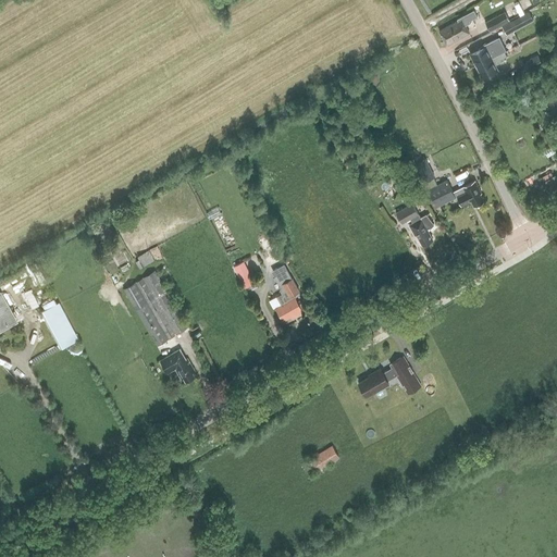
[(490,31),(516,17),(529,10),(525,3),(512,11),(511,9),(485,23),(490,31)]
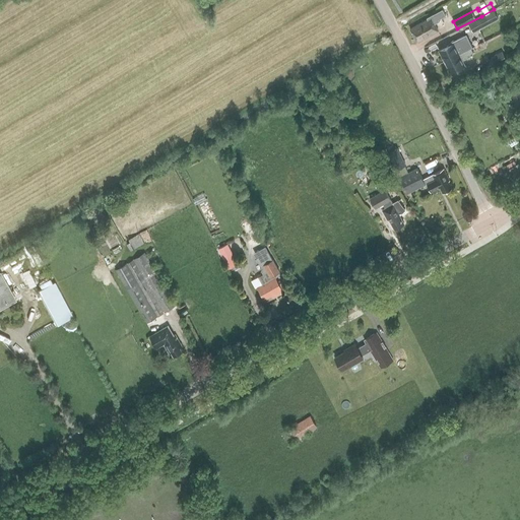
[(473,33),(498,19),(494,11),(468,24),(473,33)]
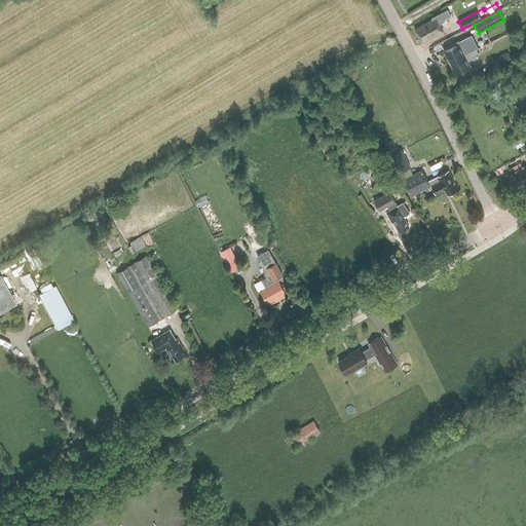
[(436,17),(415,29),(422,42),(443,31),(436,17)]
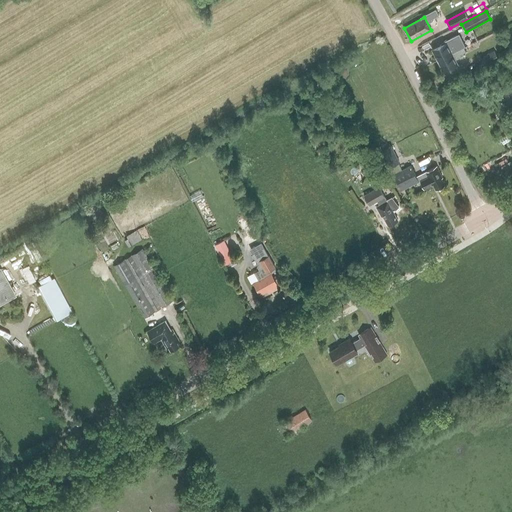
[(447,42),(432,49),(438,61),(449,56),(464,48),(465,47),(458,33),(446,40),(447,42)]
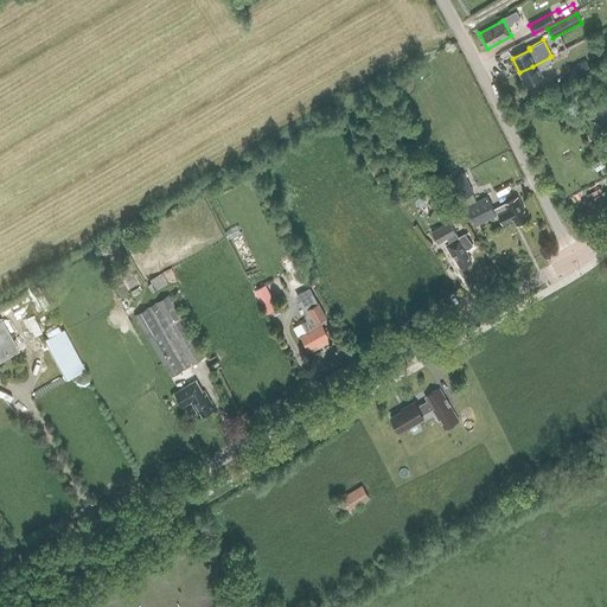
[(532,66),(519,72),(525,84),(543,76),(540,71),(547,68),(545,64),(567,53),(564,49),(551,56),(550,57),(532,66)]
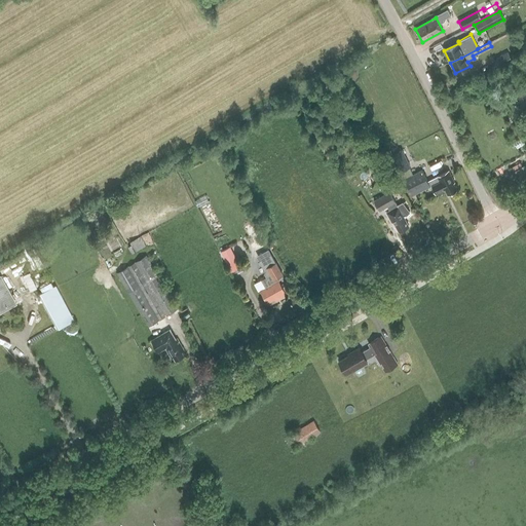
[(497,68),(512,61),(508,52),(493,60),(497,68)]
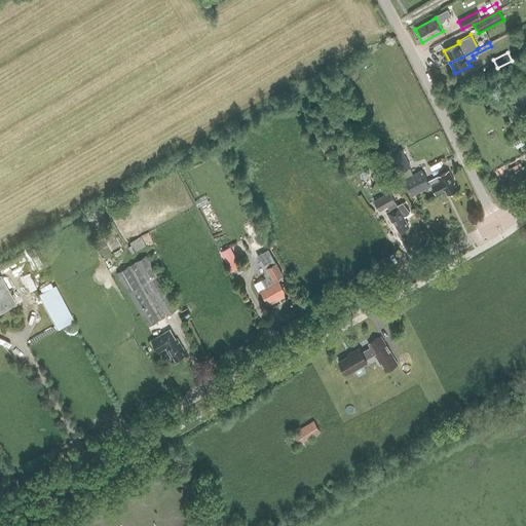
[(525,95),(523,89),(515,92),(524,110),(525,108),(525,95)]
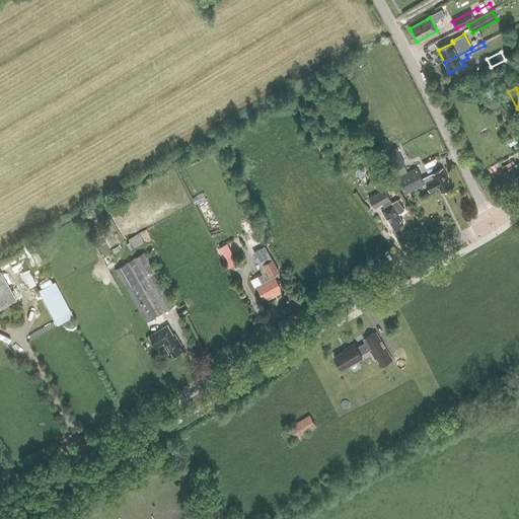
[(405,164),(396,148),(387,152),(395,169),(403,165),(405,164)]
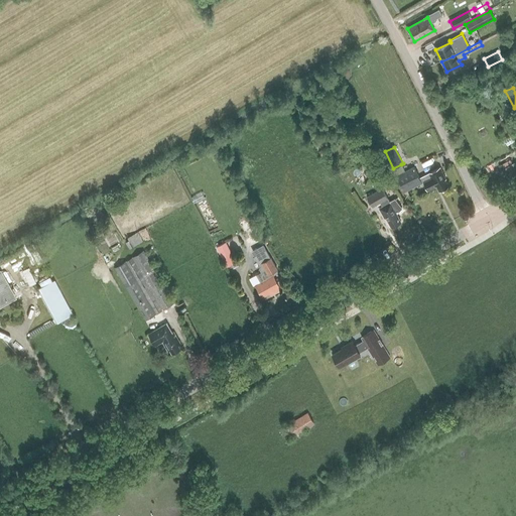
[(515,163),(515,161),(503,168),(509,178),(515,173),(515,163)]
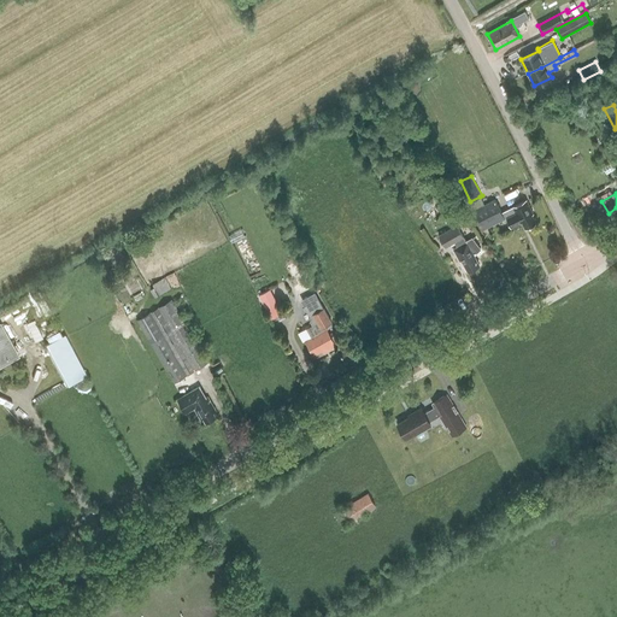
[(480,197),(470,201),(475,209),(485,205),(480,197)]
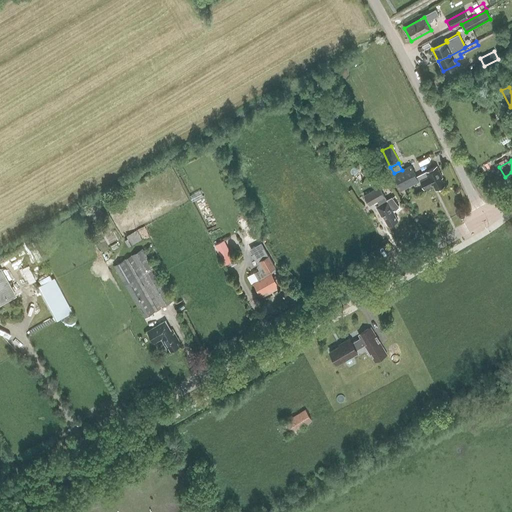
[(442,177),(437,166),(416,176),(411,165),(402,170),(394,173),(402,190),(421,180),(424,188),(433,184),(436,189),(444,185),(441,178),(442,177)]
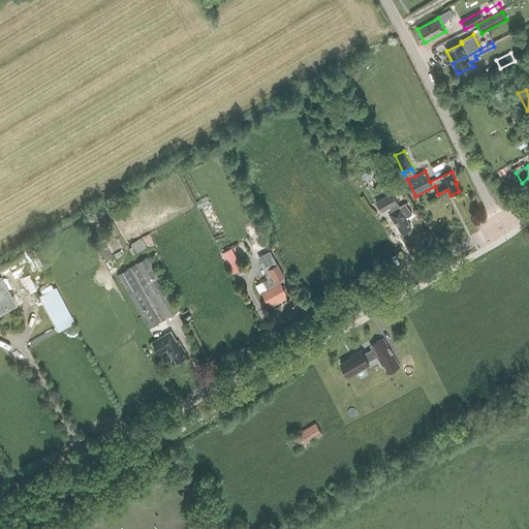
[(400,207),(393,193),(376,201),(382,212),(390,208),(393,212),(389,214),(395,223),(396,223),(401,232),(411,227),(406,219),(412,214),(405,204),(400,207)]
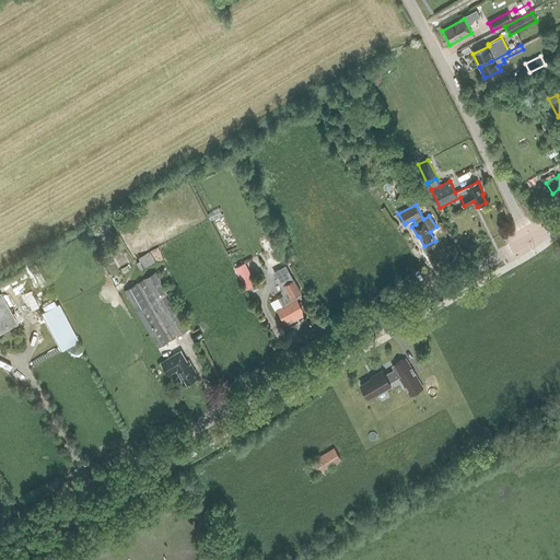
[(277,246),(267,252),(275,267),(286,261),(277,246)]
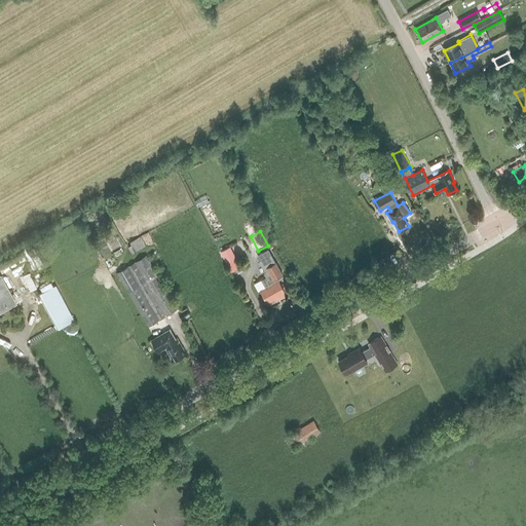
[(145,247),(140,236),(130,242),(132,246),(128,247),(132,254),(145,247)]
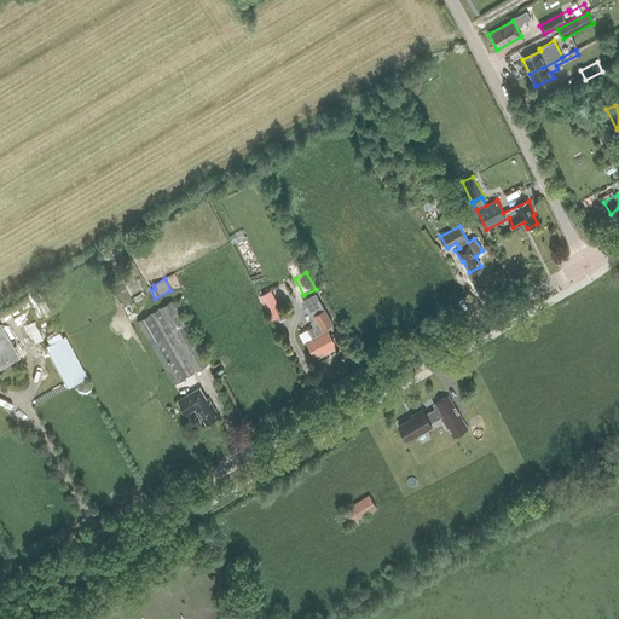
[(283,314),(270,290),(259,296),(271,319),(283,314)]
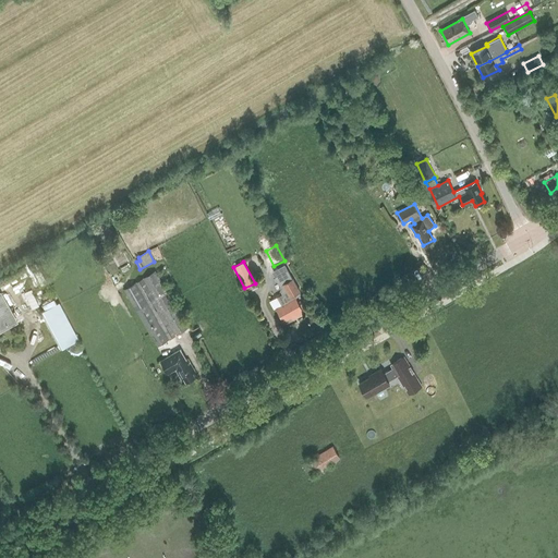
[(300,292),(293,279),(287,268),(275,276),(281,288),(280,291),(281,291),(282,294),(277,296),(282,305),(277,308),(283,322),(294,315),(295,317),(304,313),(295,298),(294,298),(293,295),(300,292)]
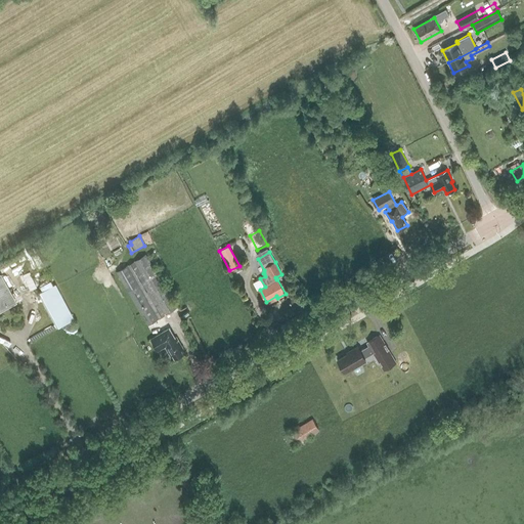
[(116,272),(147,325),(176,308),(144,255),(116,272)]
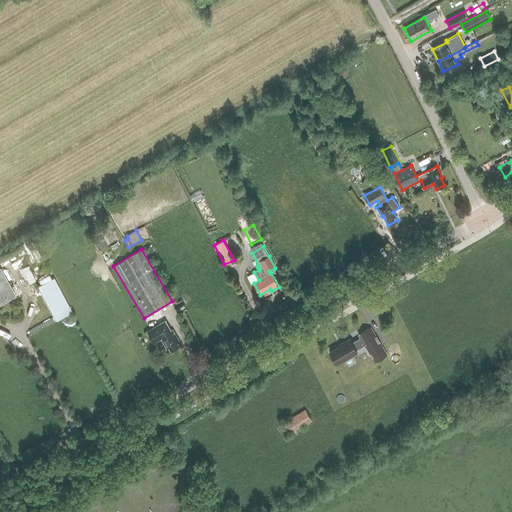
[(0,303),(15,295),(0,269),(0,303)]
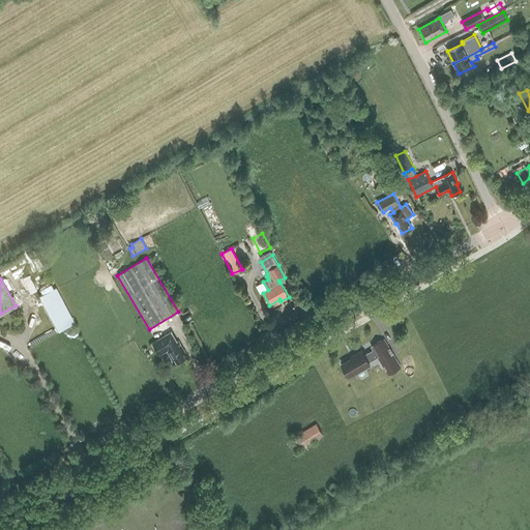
[(56,286),(55,287),(39,295),(59,332),(71,325),(75,323),(76,322),(56,286)]
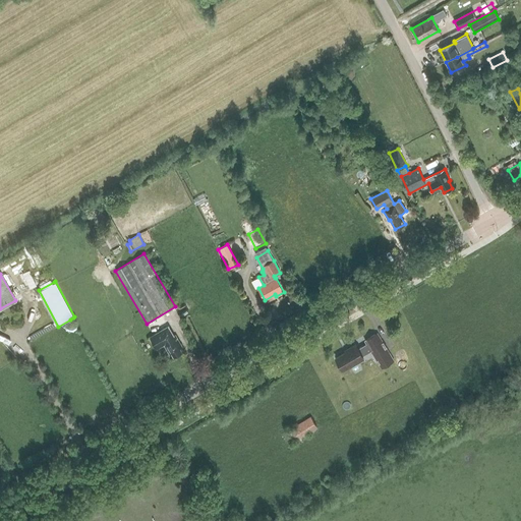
[(179,348),(182,347),(175,336),(173,337),(168,328),(169,327),(169,326),(151,337),(158,349),(158,347),(164,344),(170,354),(172,353),(174,356),(181,352),(179,348)]
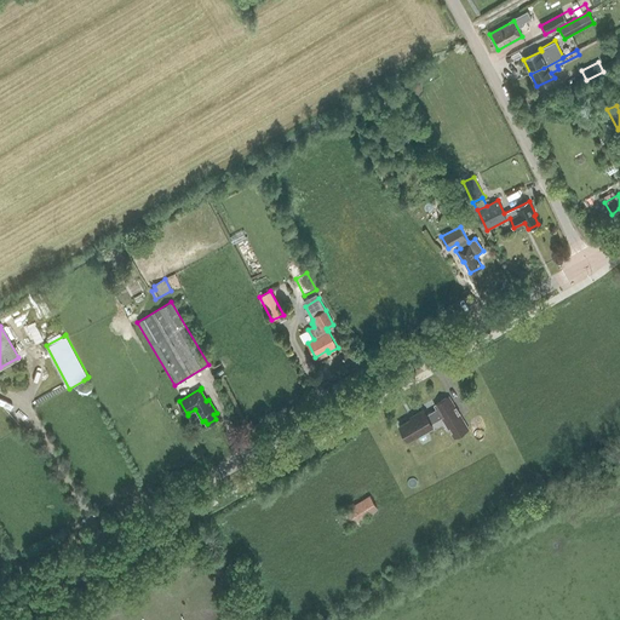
[(453,438),(469,429),(449,397),(434,406),(436,409),(426,415),(423,411),(414,415),(415,418),(400,426),(408,441),(432,426),(431,424),(441,418),(453,438)]
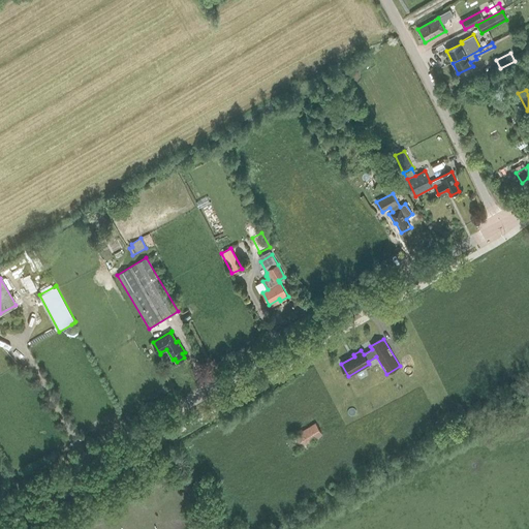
[(296,449),(322,434),(316,423),(289,439),(296,449)]
